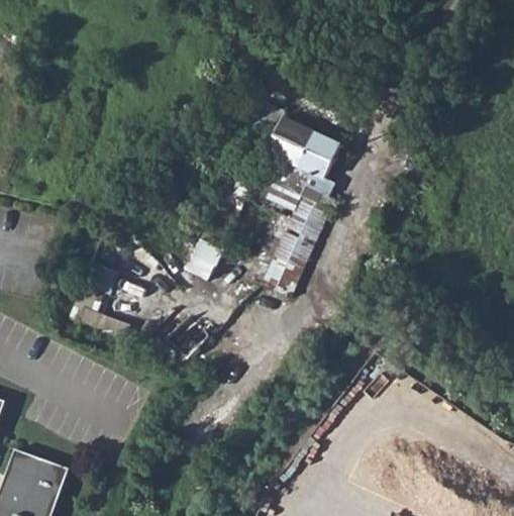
[(275,107),(272,112),(281,116),(283,111),(275,107)]
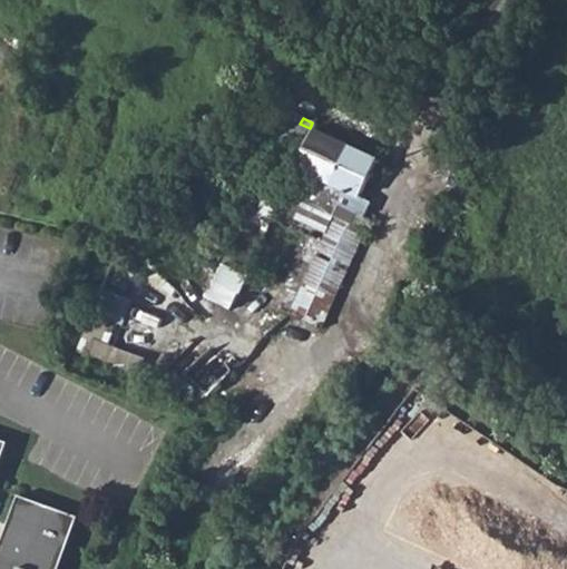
[(294,167),(358,198),(374,160),(310,133),(294,167)]
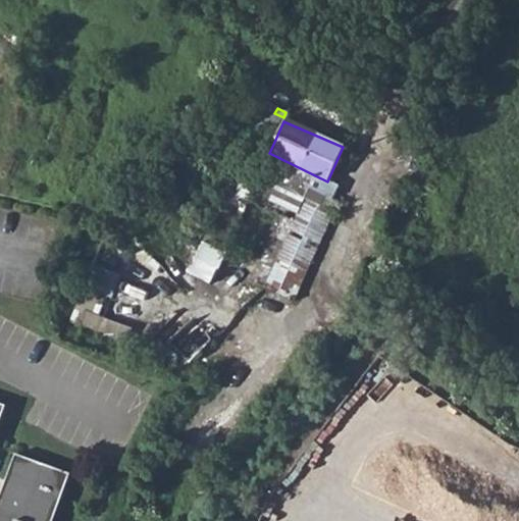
[(270,267),(263,287),(309,192),(299,188),(263,265),(270,267)]
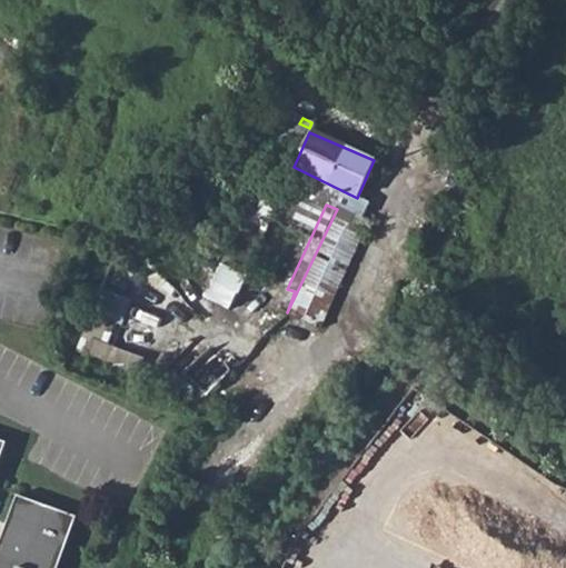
[(319,329),(364,220),(338,207),(337,209),(287,312),(319,329)]
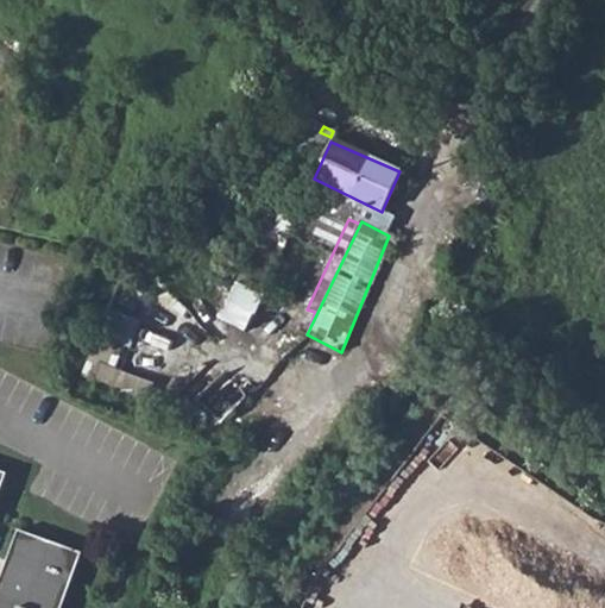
[(84,370),(155,394),(175,332),(136,319),(146,289),(117,279),(84,370)]
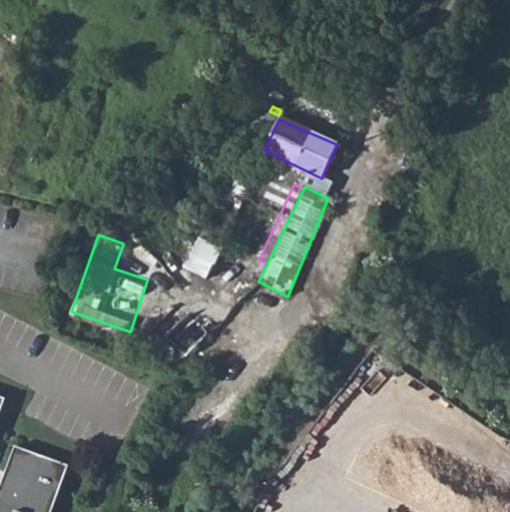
[(196,237),(187,270),(212,277),(221,244),(196,237)]
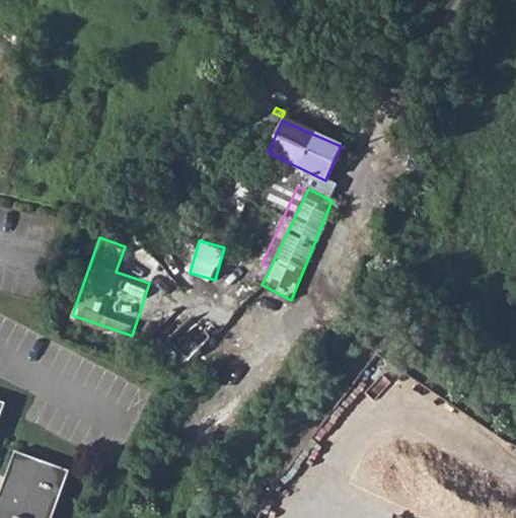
[(194,311),(160,342),(180,365),(215,334),(194,311)]
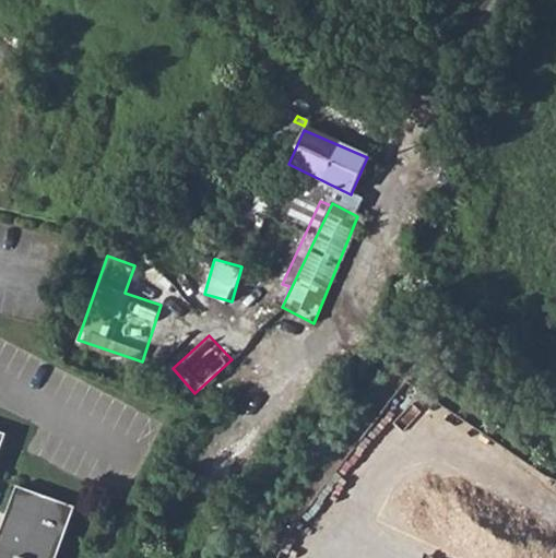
[(56,557),(75,505),(15,485),(0,530),(0,557),(56,557)]
